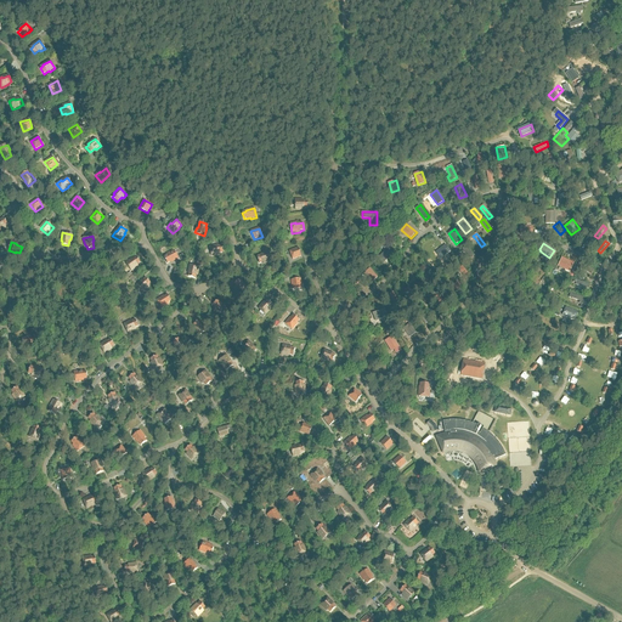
[(436,252),(441,259),(452,250),(447,244),(436,252)]
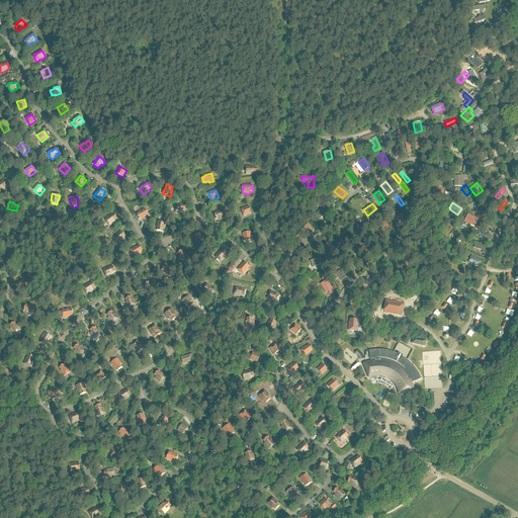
[(186,210),(184,204),(179,205),(179,204),(174,205),(176,213),(183,212),(182,211),(186,210)]
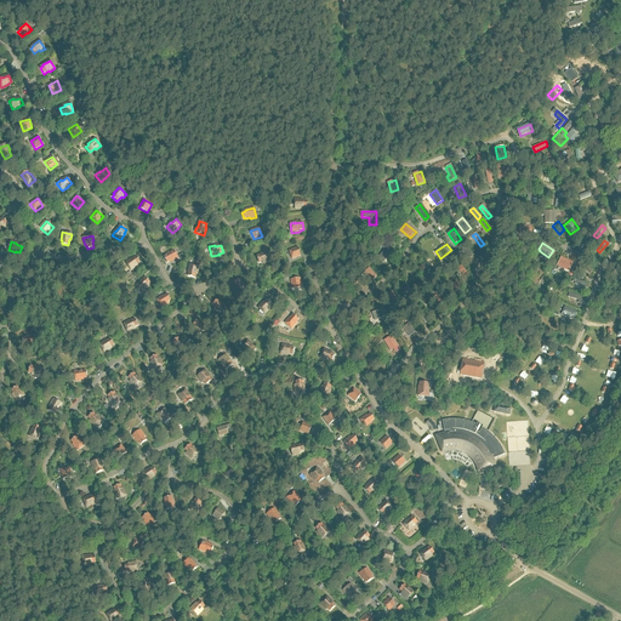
[(465,246),(461,249),(469,258),(473,255),(465,246)]
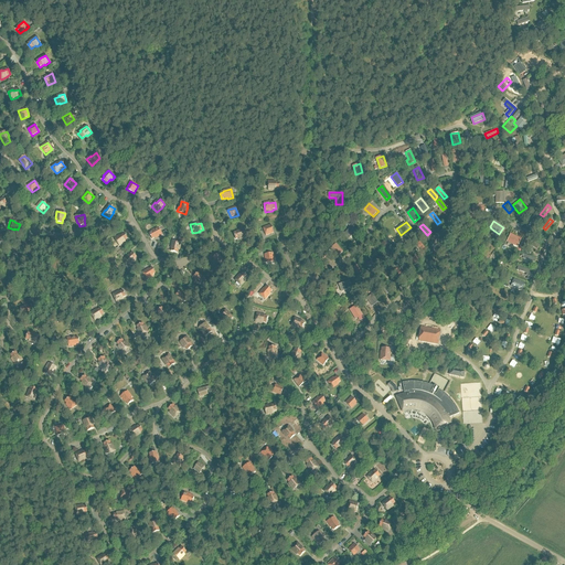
[(266,236),(274,233),(270,225),(263,228),(266,236)]
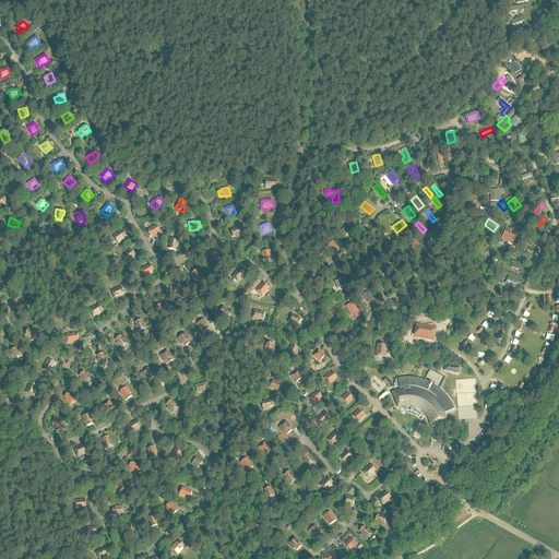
[(339,233),(344,238),(353,228),(347,224),(339,233)]
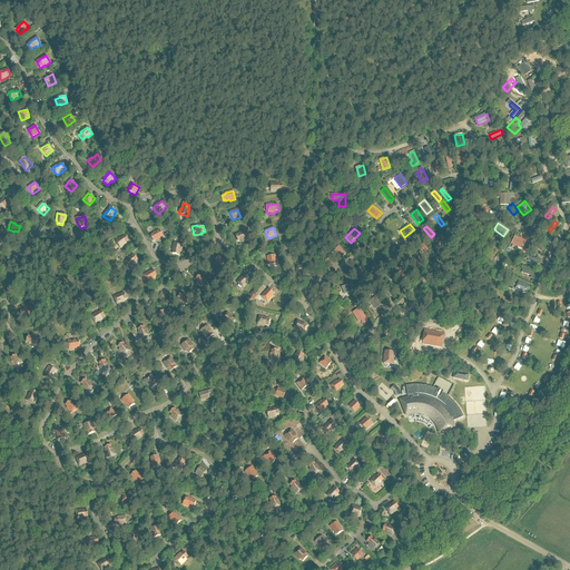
[(159,239),(164,237),(159,229),(153,233),(153,234),(150,236),(153,242),(158,238),(159,239)]
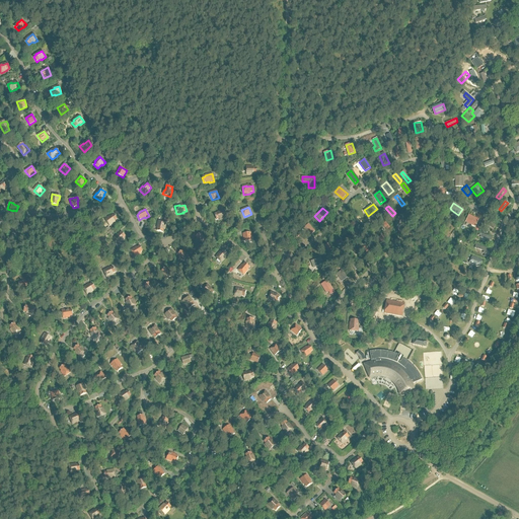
[(222,219),(226,218),(224,211),(217,213),(218,214),(215,214),(216,220),(221,219),(222,219)]
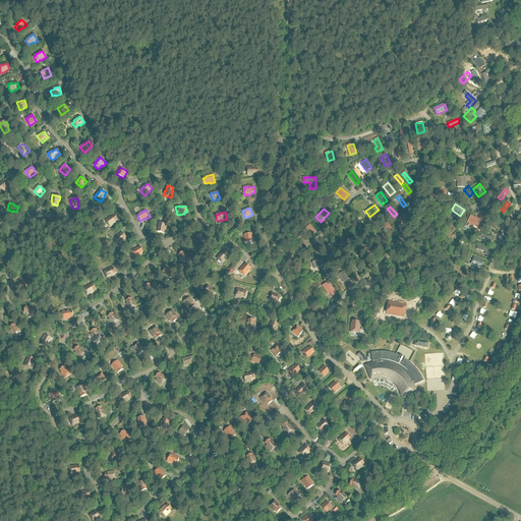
[(115,222),(117,220),(114,216),(110,219),(109,218),(105,221),(110,227),(115,223),(115,222)]
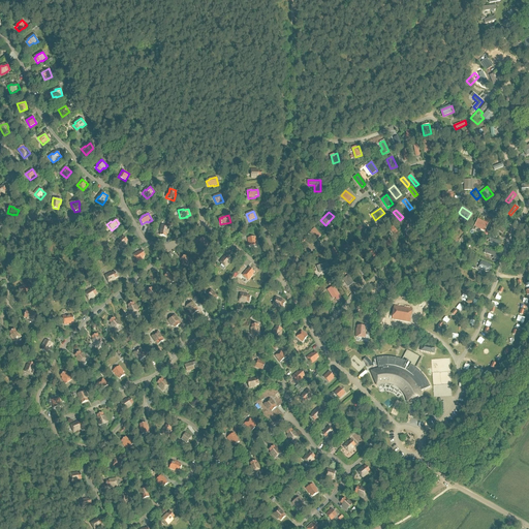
[(477,219),(474,226),(480,229),(484,230),(488,224),(477,219)]
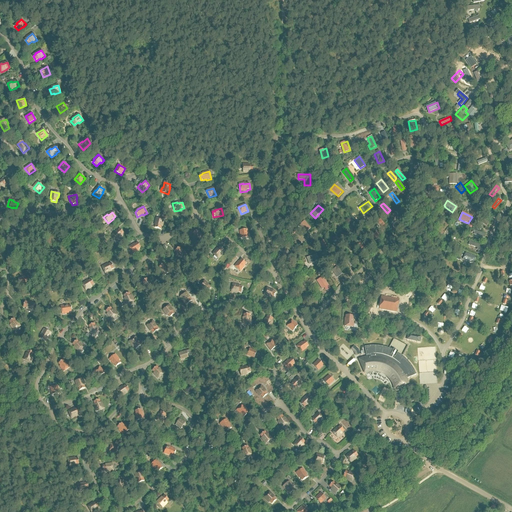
[(486,226),(488,222),(479,217),(477,221),(486,226)]
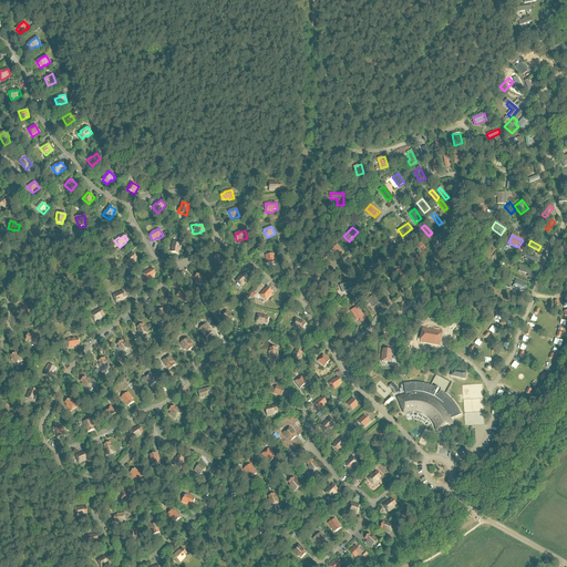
[(181,248),(182,244),(173,241),(172,249),(173,249),(172,253),(177,255),(179,248),(181,248)]
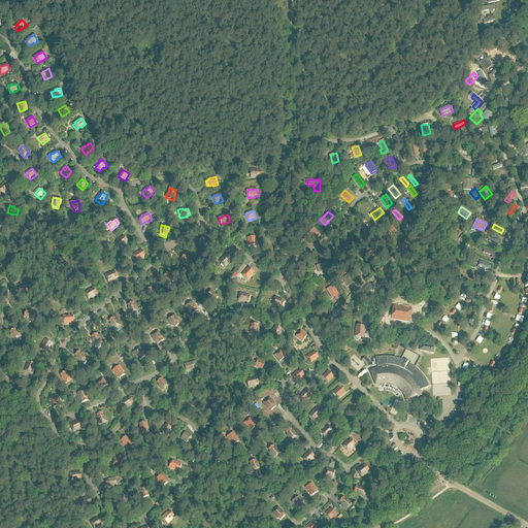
[(392,226),(389,229),(395,236),(398,234),(392,226)]
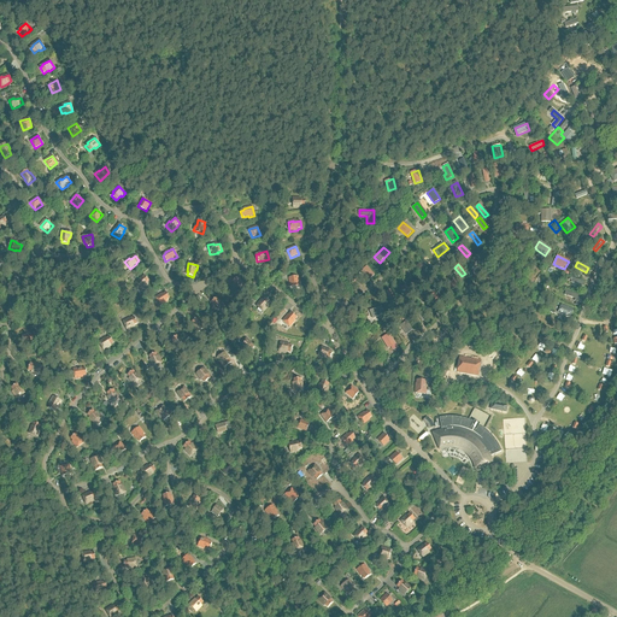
[(375,275),(368,265),(362,271),(369,280),(375,275)]
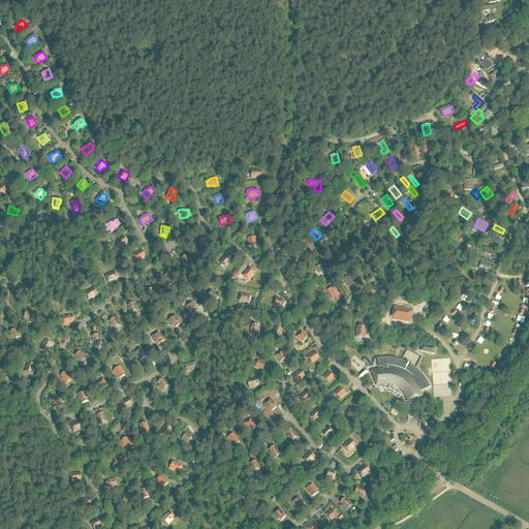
[(373,239),(367,230),(362,235),(368,243),(373,239)]
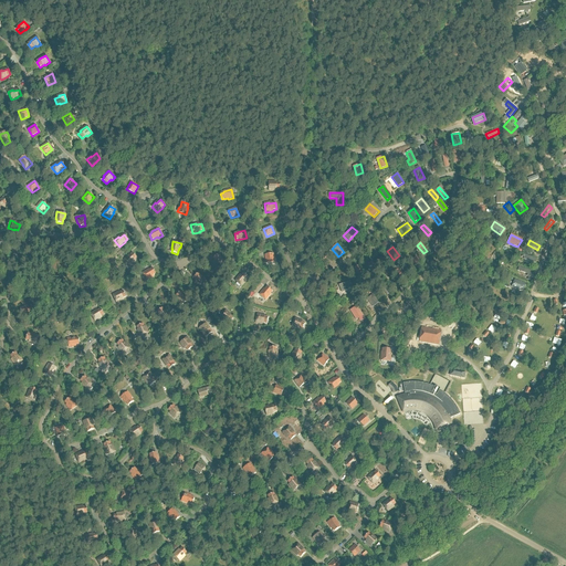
[(134,260),(137,258),(133,253),(128,258),(127,257),(124,261),(129,266),(135,261),(134,260)]
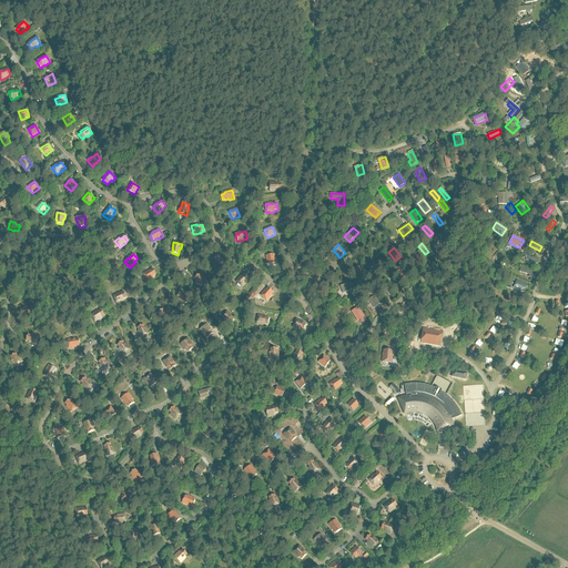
[(267,264),(275,263),(274,254),(265,256),(267,264)]
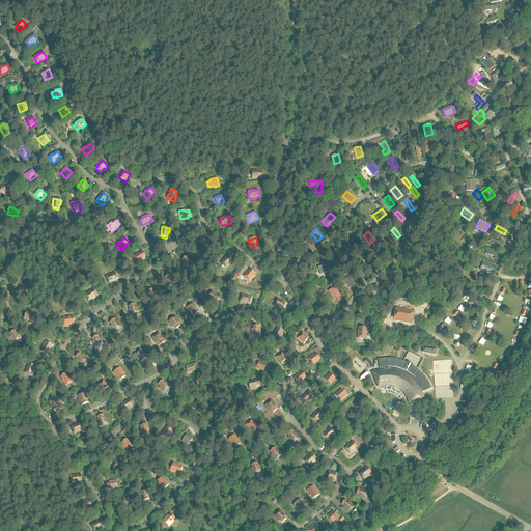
[(206,243),(205,240),(200,242),(202,247),(201,247),(202,251),(210,249),(207,243),(206,243)]
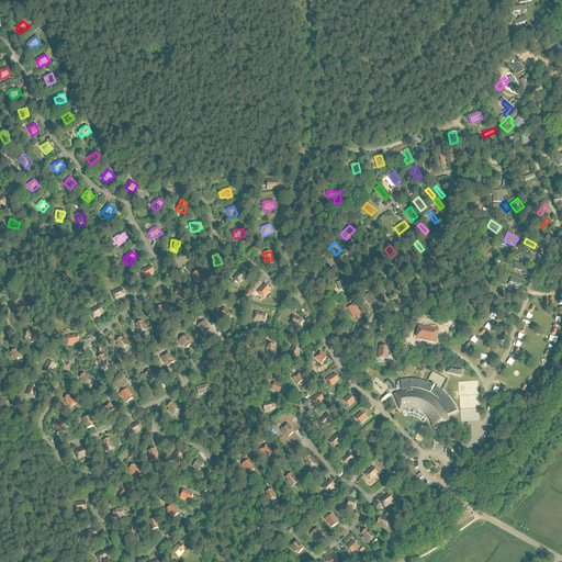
[(414,255),(405,261),(409,267),(418,260),(414,255)]
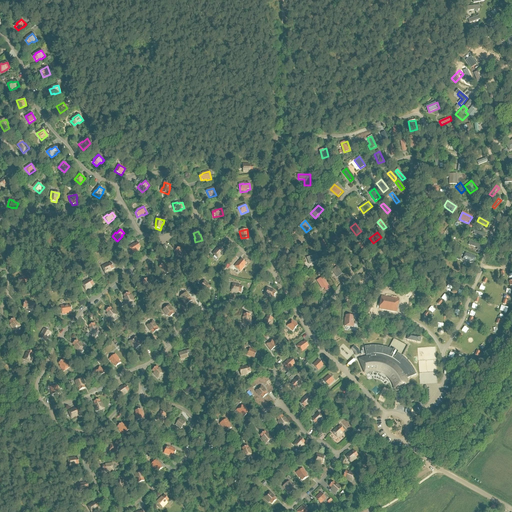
[(337,236),(332,239),(337,247),(342,243),(337,236)]
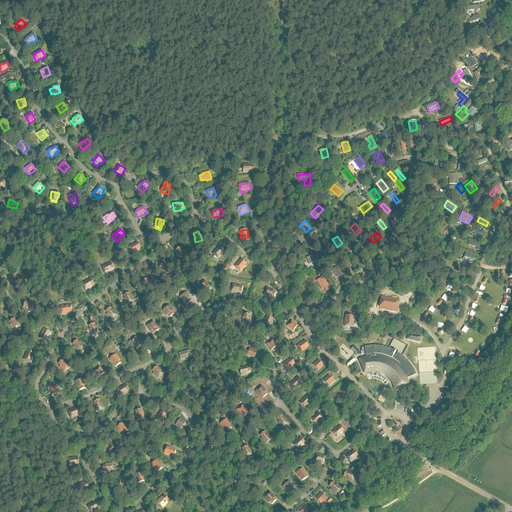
[(480,251),(482,246),(469,241),(468,245),(477,248),(476,250),(480,251)]
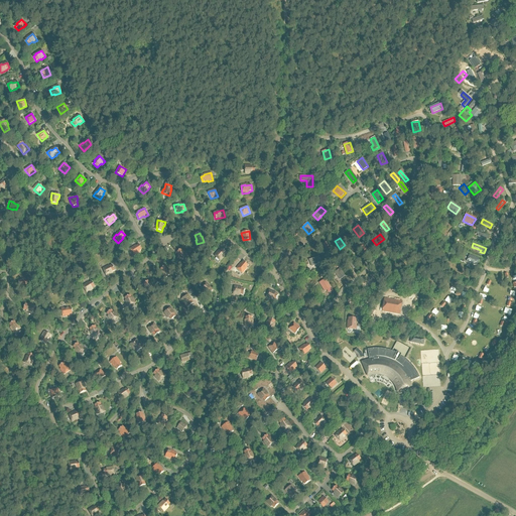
[(327,244),(324,247),(331,257),(334,254),(327,244)]
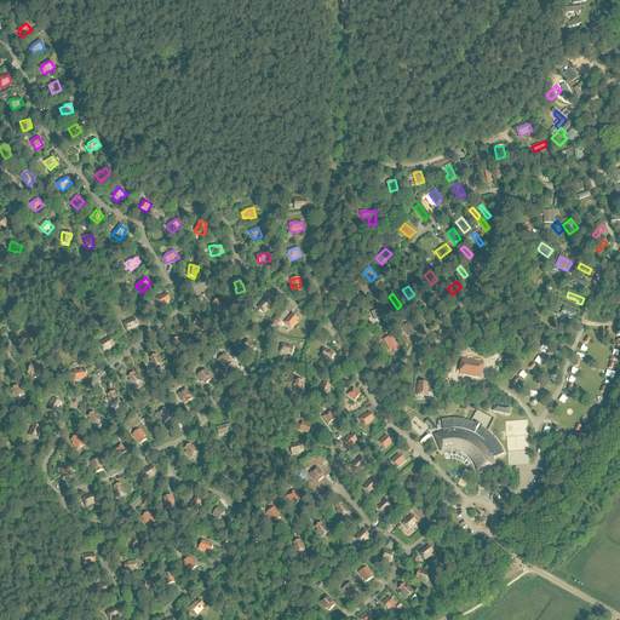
[(436,293),(432,297),(440,305),(443,303),(436,293)]
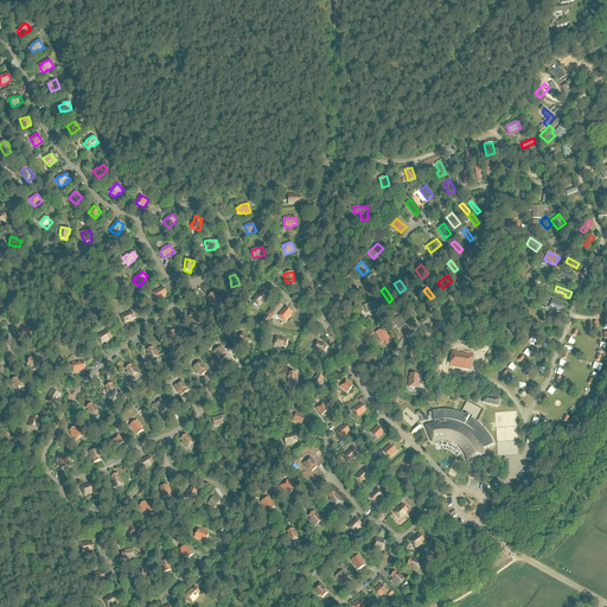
[(164,295),(167,294),(164,288),(158,292),(157,291),(153,293),(158,301),(164,296),(164,295)]
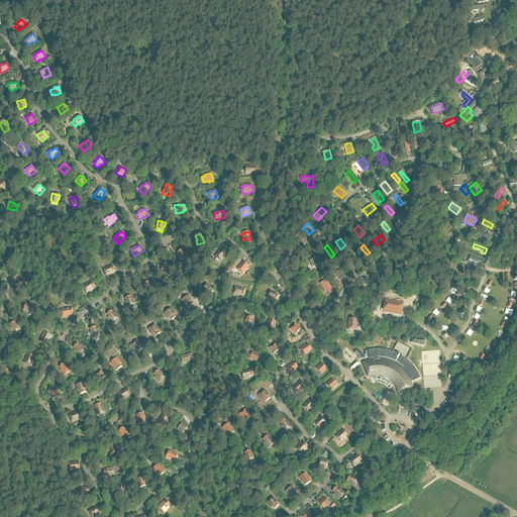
[(184,252),(182,249),(177,253),(180,257),(180,259),(182,262),(188,257),(184,251),(184,252)]
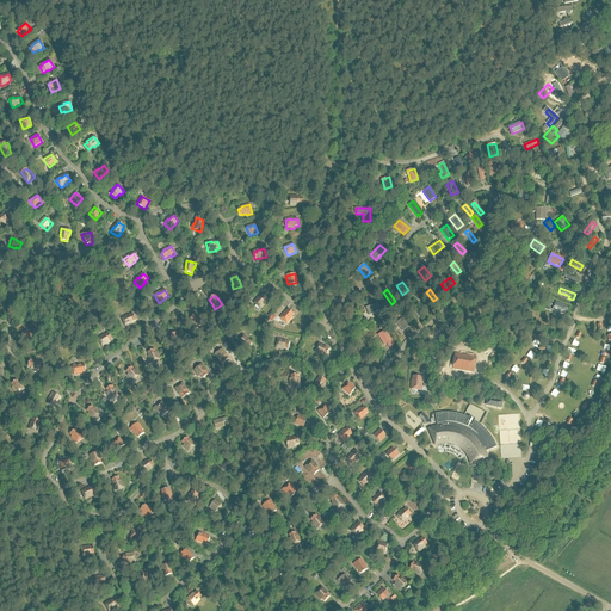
[(265,302),(267,300),(263,295),(258,300),(258,298),(253,303),(260,309),(266,303),(265,302)]
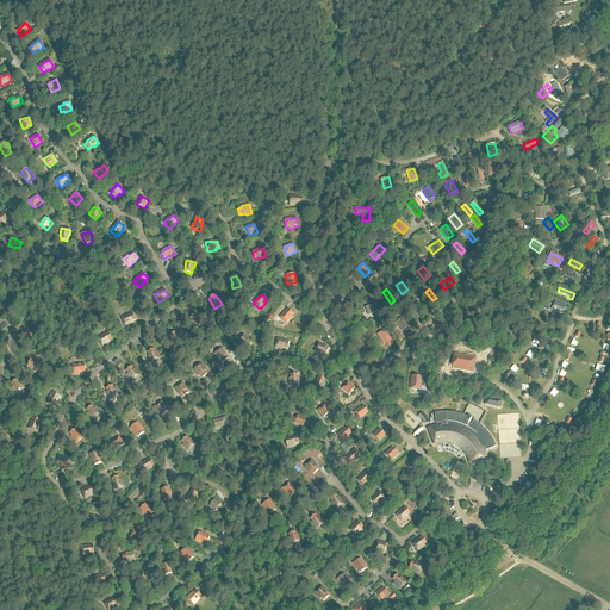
[(551,309),(564,315),(566,305),(554,300),(551,309)]
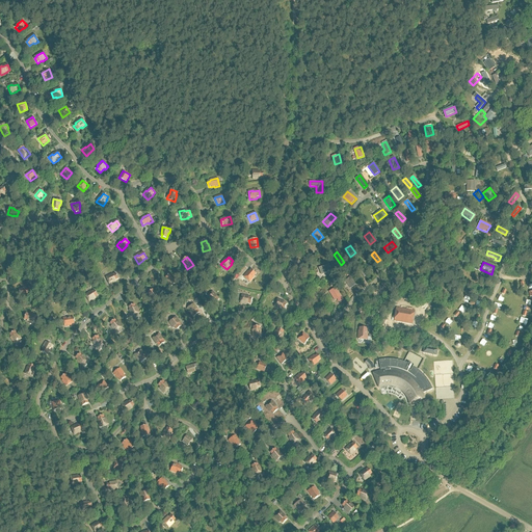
[(331,271),(328,264),(319,268),(322,275),(331,271)]
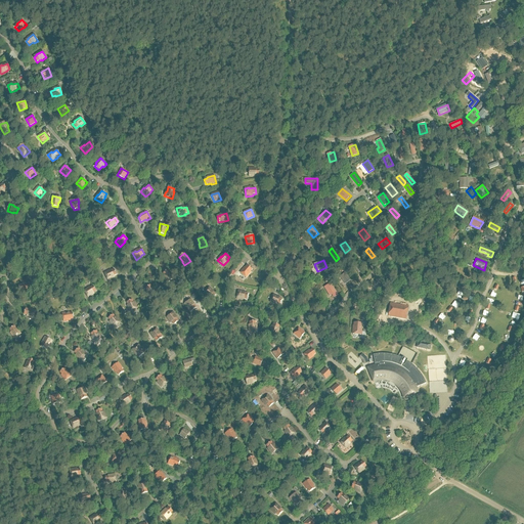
[(362,271),(356,262),(353,263),(359,273),(362,271)]
